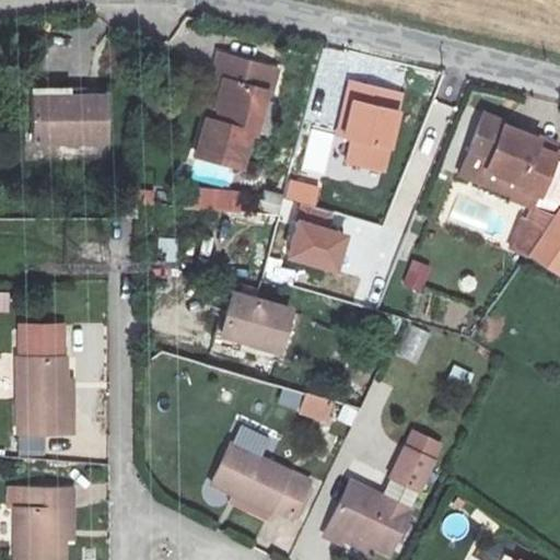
[(201,126),(191,123),(182,159),(226,171),(236,137),(240,137),(252,97),(256,97),(263,76),(202,59),(197,81),(201,82),(209,85),(200,112),(205,114),(201,126)]
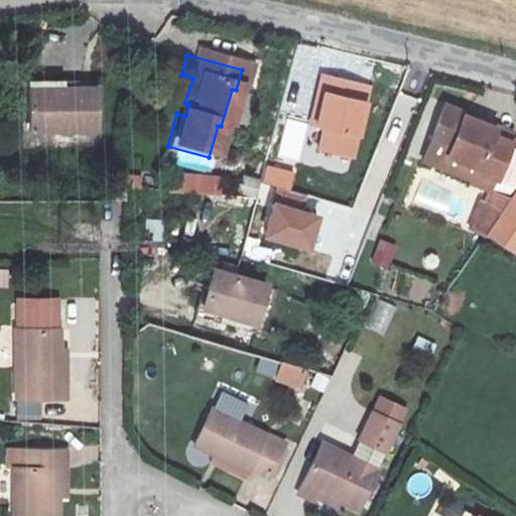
[(185,76),(176,113),(185,116),(188,105),(184,103),(192,79),(185,76)]
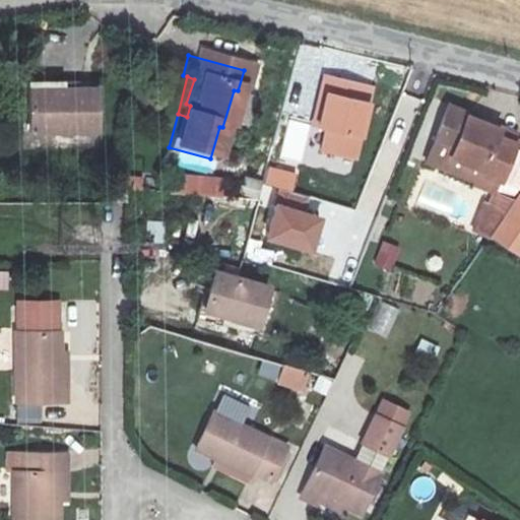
[(298,134),(305,135),(317,83),(311,81),(298,134)]
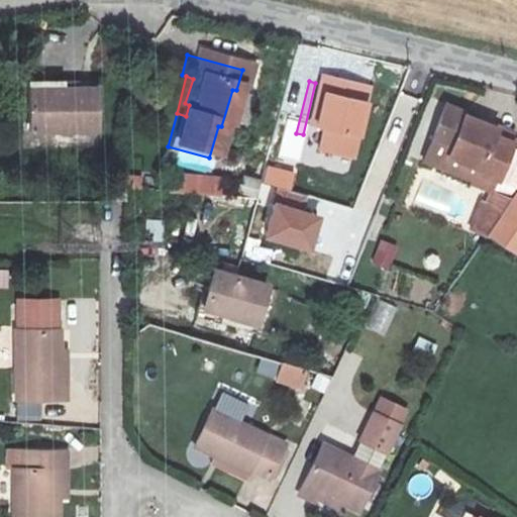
[(356,93),(315,83),(303,134),(309,136),(303,159),(338,168),(356,93)]
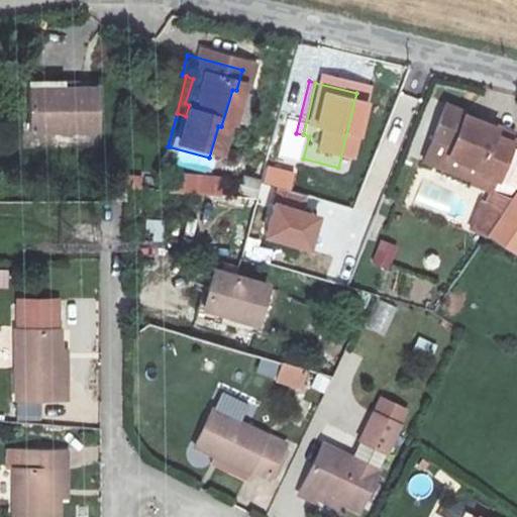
[(63,101),(28,101),(28,138),(95,138),(95,95),(63,95),(63,101)]
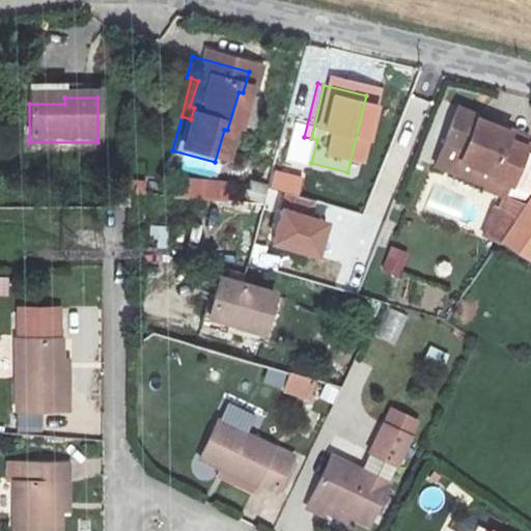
[(437,168),(506,197),(487,238),(502,244),(530,262),(530,260),(530,152),(527,151),(528,147),(509,139),(510,131),(474,117),(477,113),(459,107),(437,168)]
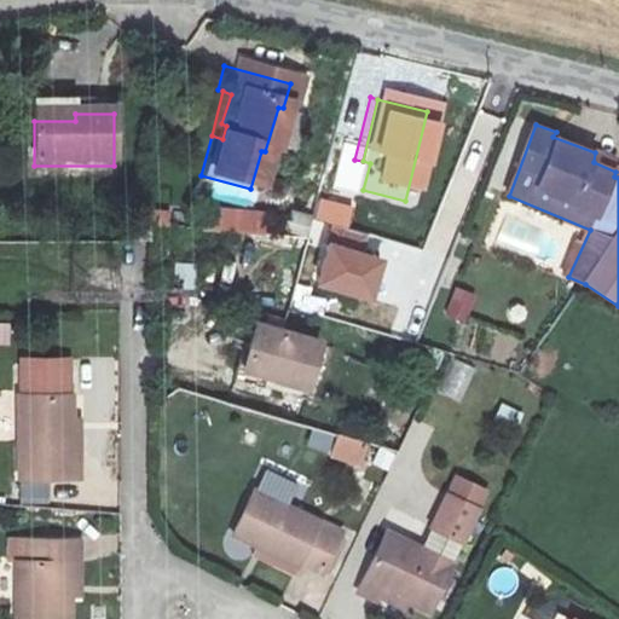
[(318,196),(312,218),(340,226),(336,239),(327,237),(314,285),(366,299),(379,252),(364,249),(369,233),(347,229),(354,204),(318,196)]
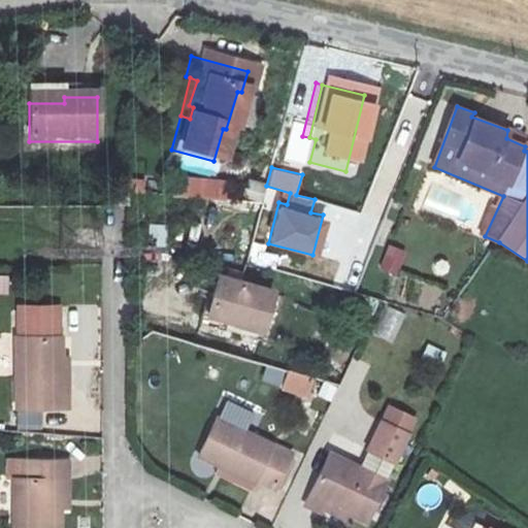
[(170,173),(168,194),(226,201),(229,180),(170,173)]
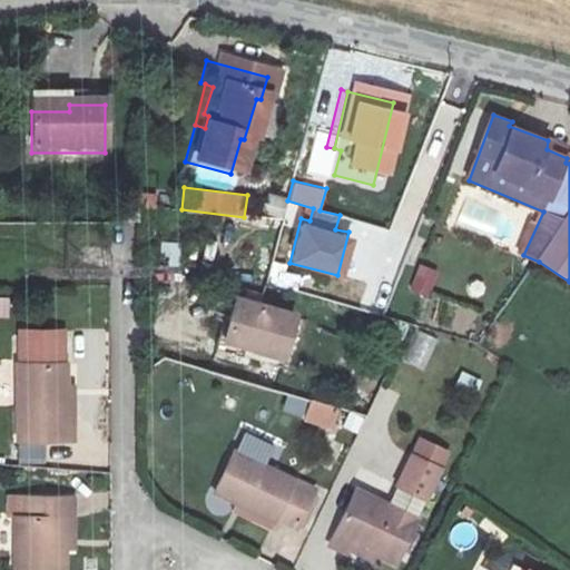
[(419,263),(408,290),(428,297),(440,272),(419,263)]
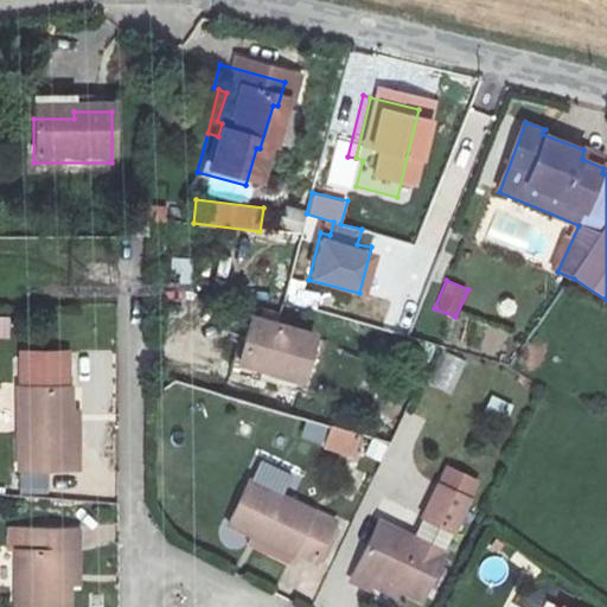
[(0,313),(0,337),(10,338),(11,314),(0,313)]
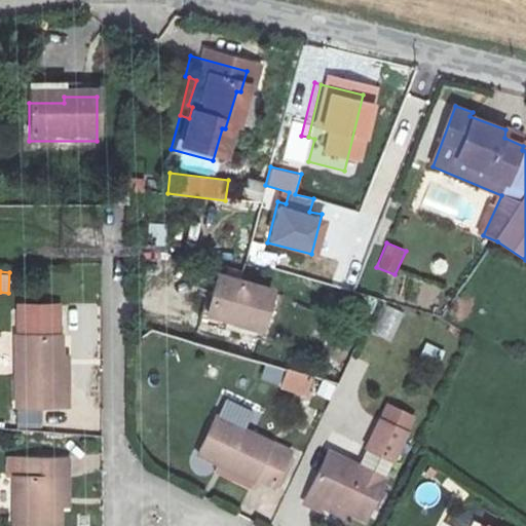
[(268,297),(213,282),(203,322),(258,337),(268,297)]
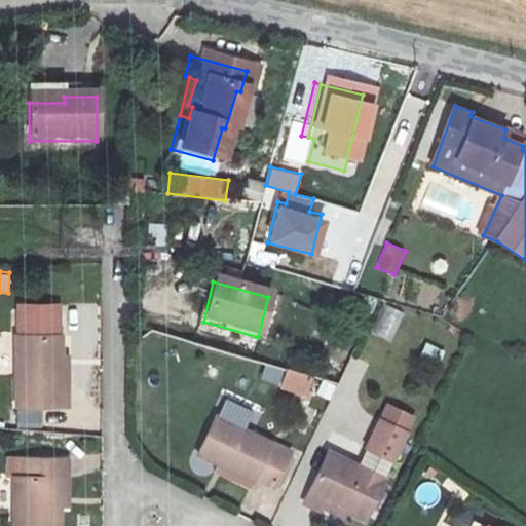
[(69,359),(62,359),(61,305),(16,305),(19,428),(41,428),(41,408),(69,407),(69,359)]
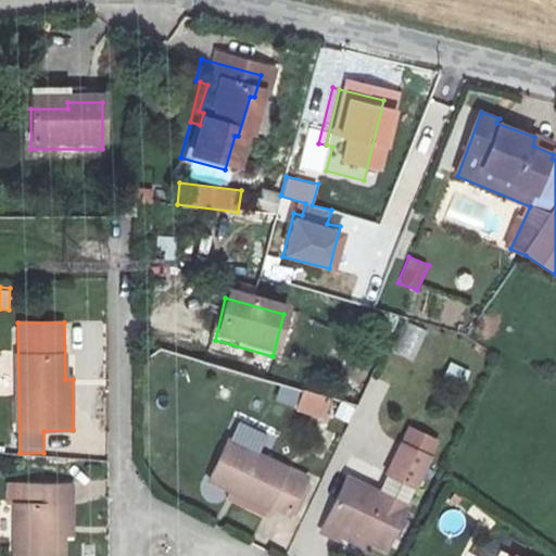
[(415,361),(426,329),(407,323),(395,354),(415,361)]
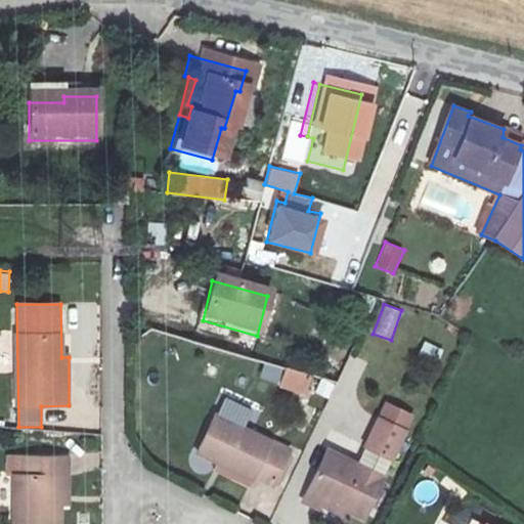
[(286,366),(278,386),(306,396),(313,377),(286,366)]
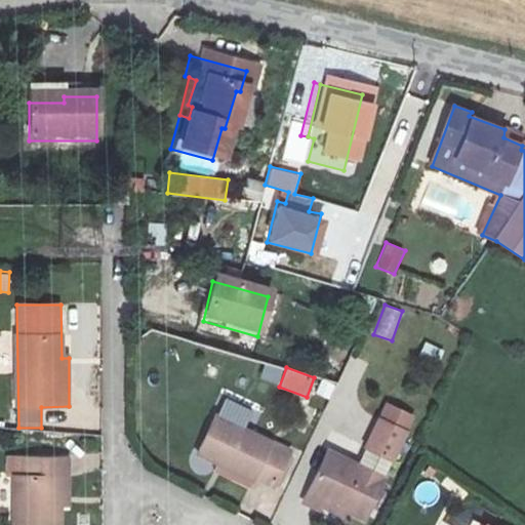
[(347,516),(350,510),(366,517),(413,418),(388,406),(360,466),(331,451),(309,497),(347,516)]
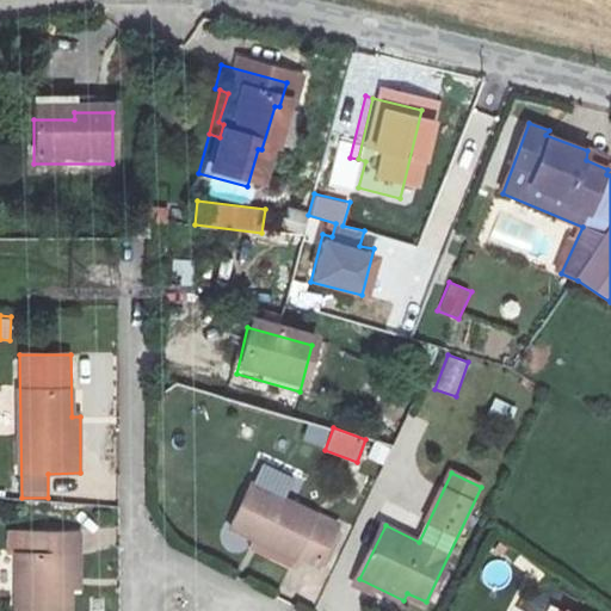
[(329,529),(251,492),(229,536),(290,565),(295,559),(310,567),(329,529)]
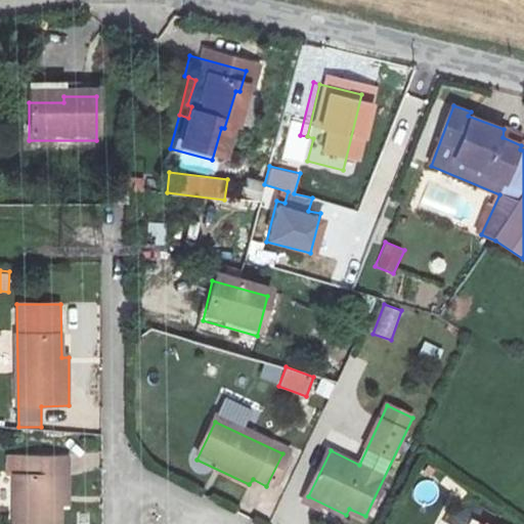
[(60,523),(60,506),(69,506),(69,457),(7,457),(7,473),(14,473),(13,523),(60,523)]
